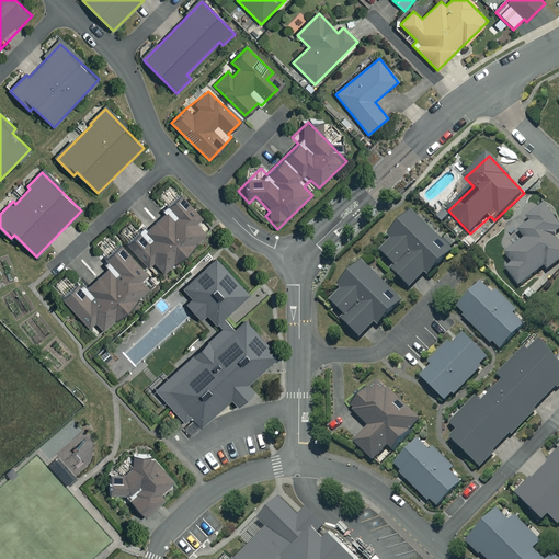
[(147,224),(126,243),(148,269),(153,263),(166,276),(207,238),(196,226),(205,218),(189,202),(183,207),(177,201),(149,226),(147,224)]
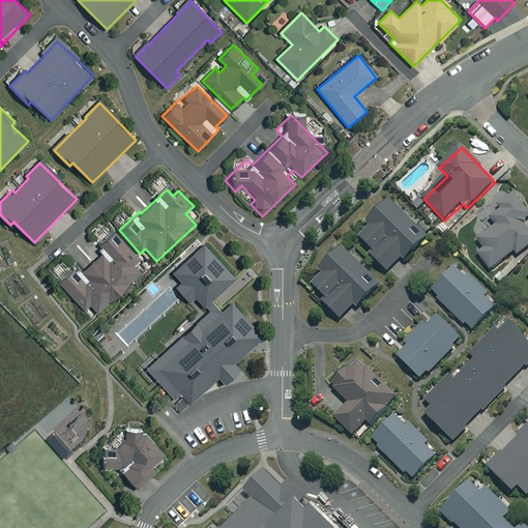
[(527,210),(515,194),(503,202),(501,210),(491,218),(496,227),(478,240),(486,251),(479,256),(491,271),(515,253),(518,257),(527,248),(527,228),(524,224),(527,220),(527,210)]
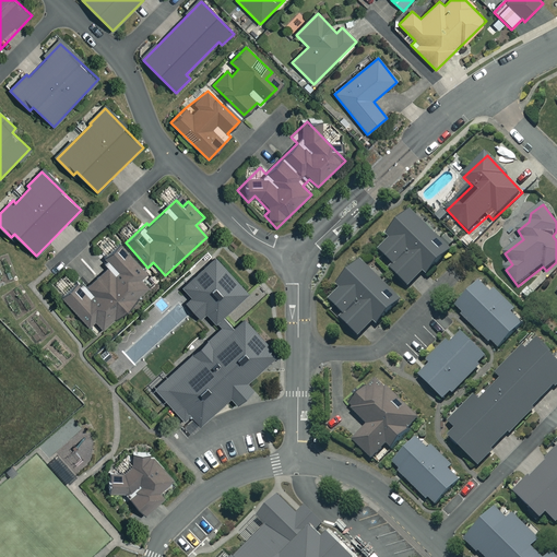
[(436,238),(411,212),(387,235),(391,239),(380,250),(394,265),(391,269),(410,288),(424,274),(425,276),(453,249),(439,235),(436,238)]
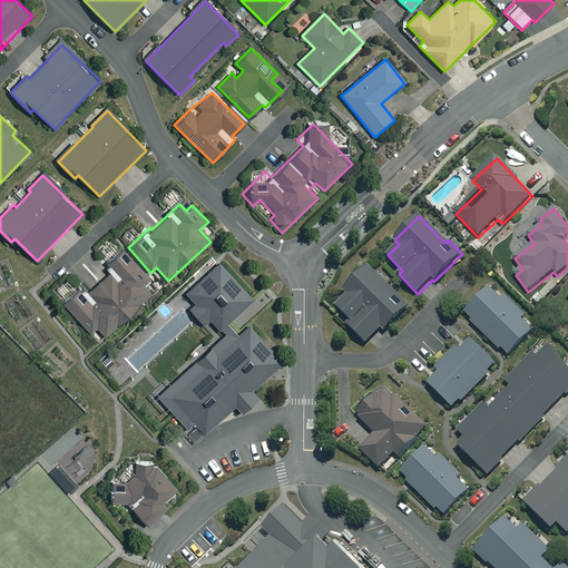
[(147,287),(153,282),(120,248),(105,264),(108,268),(86,291),(81,286),(62,305),(92,335),(97,331),(106,339),(153,292),(147,287)]
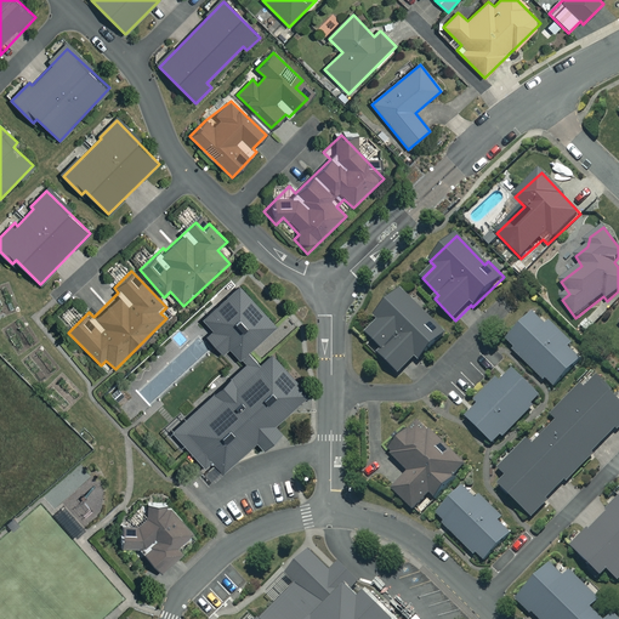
[(276,325),(239,287),(203,321),(213,331),(206,338),(222,355),(230,348),(239,359),(276,325)]
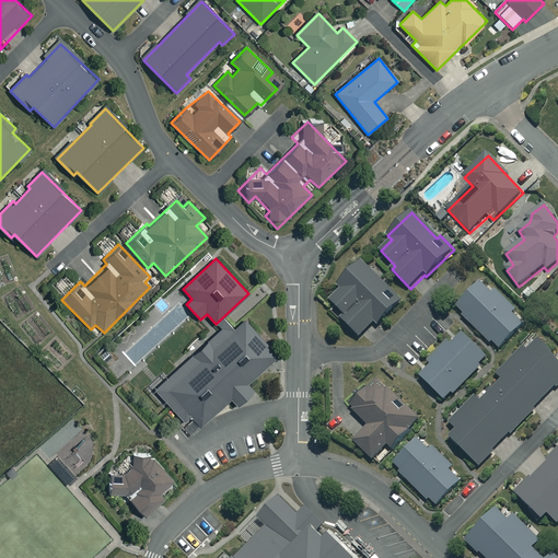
[(391,291),(360,262),(337,286),(341,290),(330,302),(345,315),(341,320),(360,338),(375,323),(378,326),(396,307),(384,297),(391,291)]
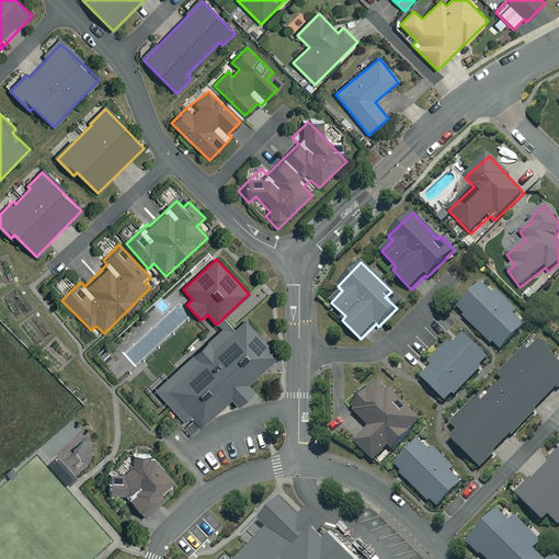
[(494,297),(481,284),(456,310),(500,352),(524,327),(513,316),(516,311),(498,294),(494,297)]
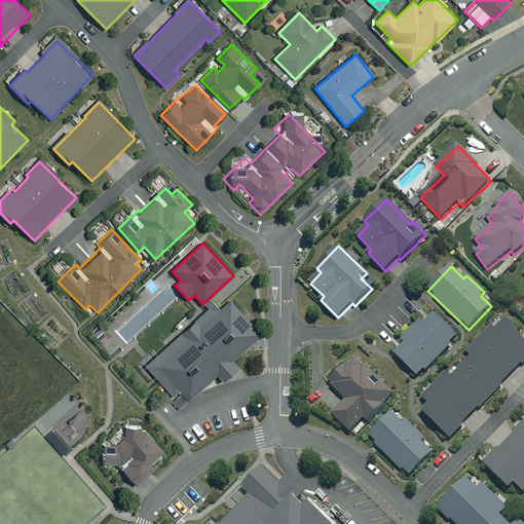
[(260,335),(228,301),(215,314),(209,308),(146,367),(174,397),(179,391),(187,401),(211,379),(216,386),(237,366),(232,361),(260,335)]
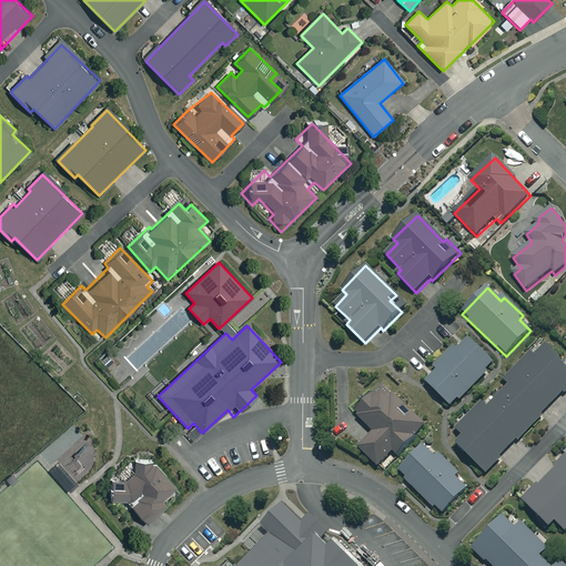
[(496,365),(470,340),(458,352),(456,350),(425,382),(454,410),(496,365)]
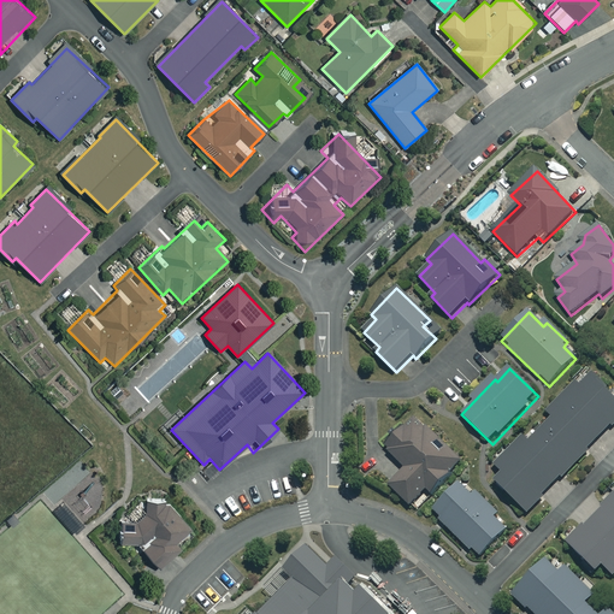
[(607,388),(592,373),(550,418),(553,420),(530,443),(526,440),(497,468),(503,474),(496,483),(529,515),(613,426),(613,399),(604,390),(607,388)]
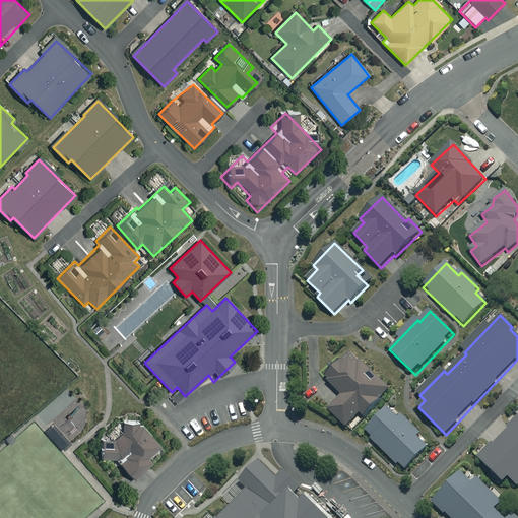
[(368,373),(350,354),(325,378),(342,397),(329,409),(346,428),(361,413),(364,416),(391,390),(379,378),(372,384),(364,376),(368,373)]
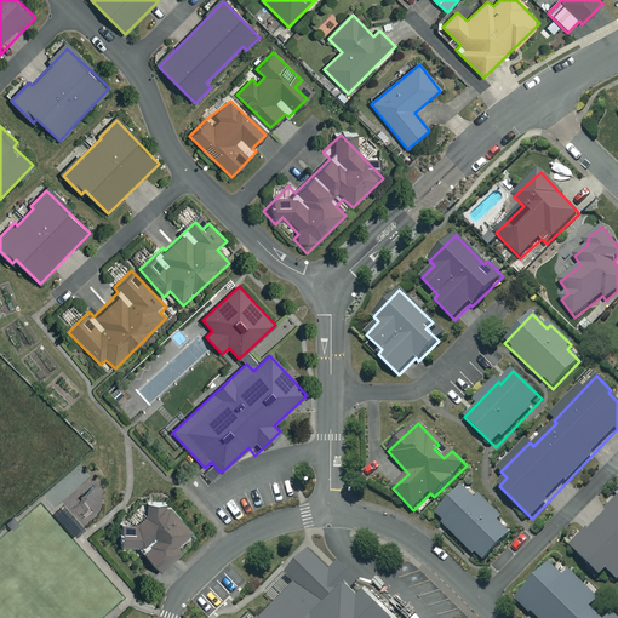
[(476,502),(463,488),(435,516),(482,564),(510,534),(498,522),(502,519),(480,498),(476,502)]
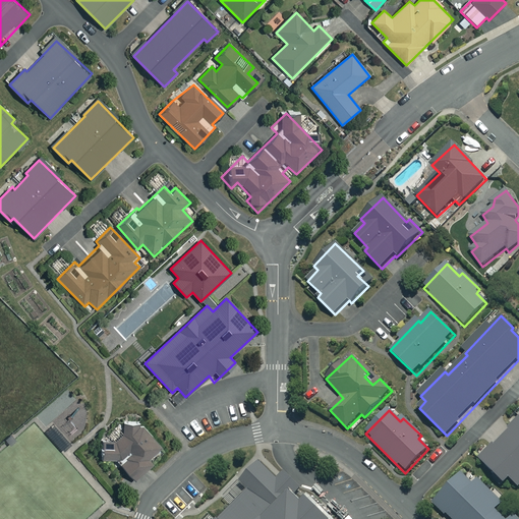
[(518,420),(480,460),(504,484),(510,478),(518,486),(518,420)]
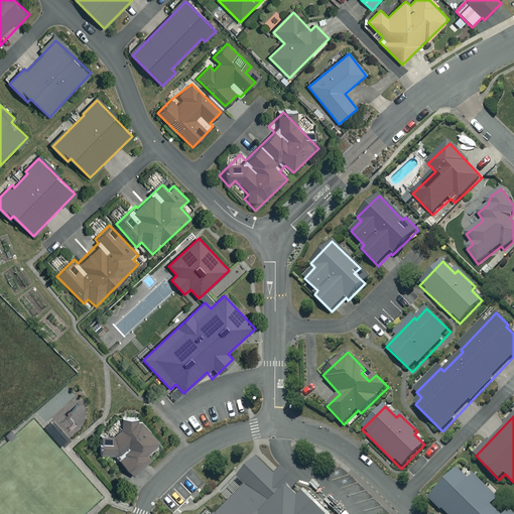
[(159,442),(135,417),(111,441),(100,441),(100,453),(115,456),(135,476),(151,459),(147,455),(159,442)]
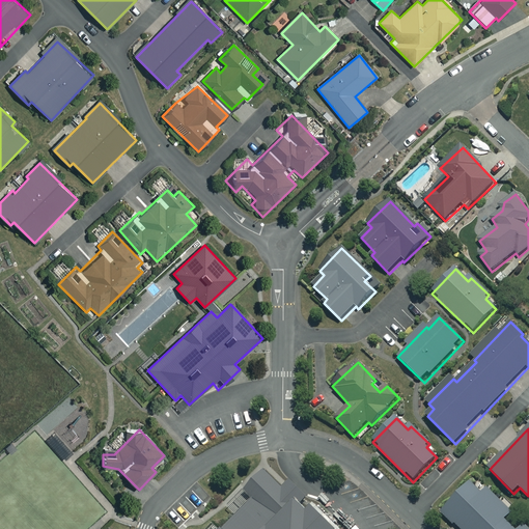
[(68,460),(75,454),(55,433),(49,438),(68,460)]
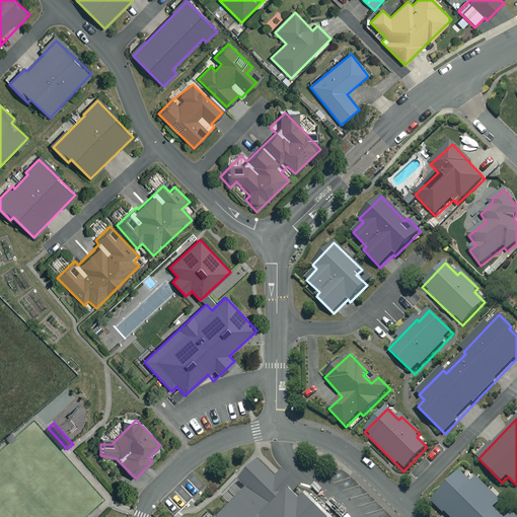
[(328,516),(283,472),(278,477),(260,459),(239,479),(247,487),(217,516),(328,516)]
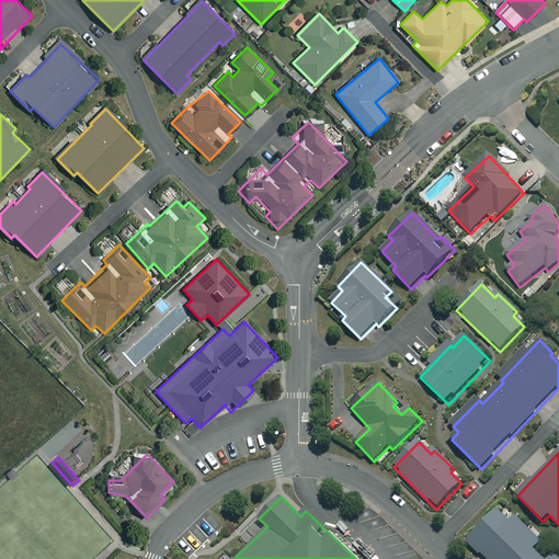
[(511,522),(499,510),(467,544),(483,558),(557,558),(554,555),(549,558),(544,558),(535,550),(542,543),(515,517),(511,522)]
